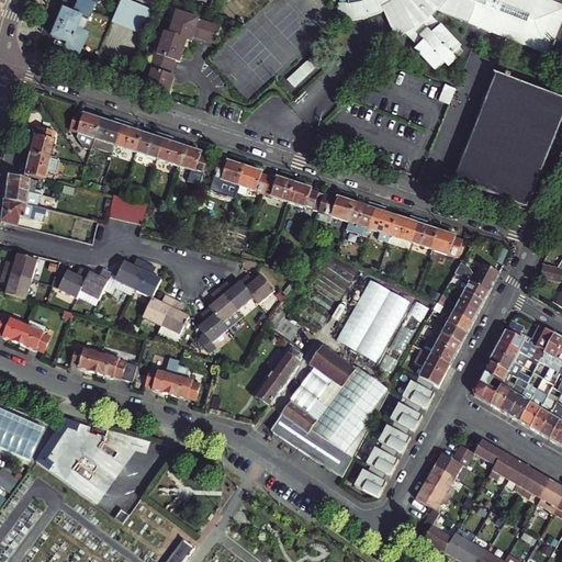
[(78,0),(76,6),(90,12),(94,2),(88,0),(78,0)]
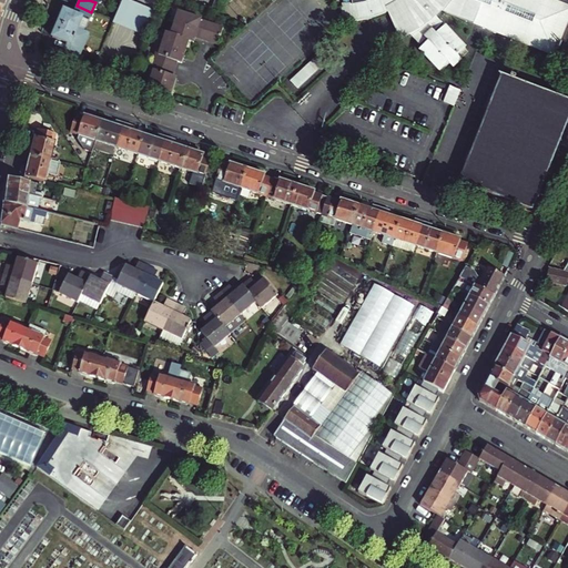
[(404,37),(413,43),(413,44),(414,42),(425,51),(427,48),(429,50),(427,53),(450,71),(470,43),(436,18),(440,11),(553,54),(558,40),(564,42),(557,57),(567,61),(567,0),(555,0),(554,2),(548,0),(376,0),(375,0),(363,4),(344,6),(344,23),(367,22),(385,16),(387,16),(395,12),(402,8),(405,6),(412,19),(404,37)]
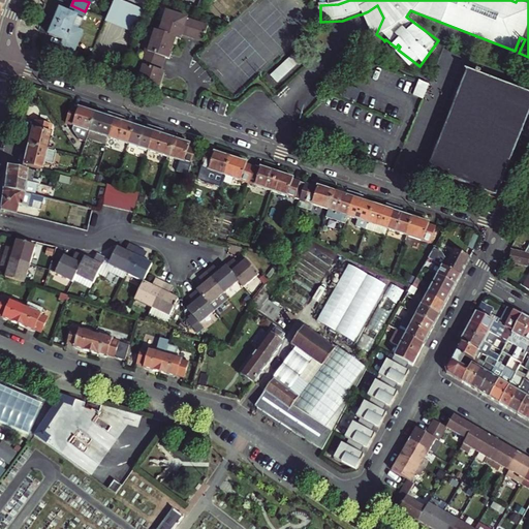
[(82,19),(85,11),(71,5),(68,12),(59,9),(49,35),(61,40),(58,49),(73,55),(83,31),(72,27),(76,17),(82,19)]
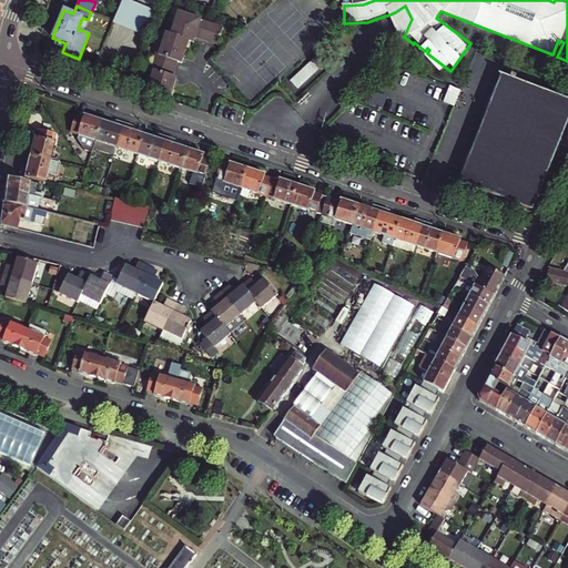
[(387,16),(385,16),(406,49),(413,43),(404,37),(412,19),(405,6),(402,8),(395,12),(387,16)]
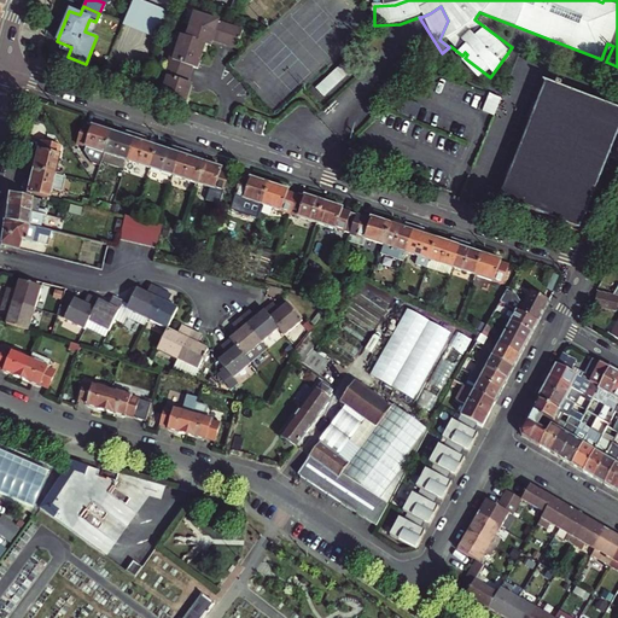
[(184,110),(190,92),(192,86),(186,85),(192,68),(196,69),(205,44),(210,46),(211,41),(237,50),(243,31),(196,13),(187,38),(182,35),(174,59),(170,58),(163,76),(167,77),(158,101),(184,110)]
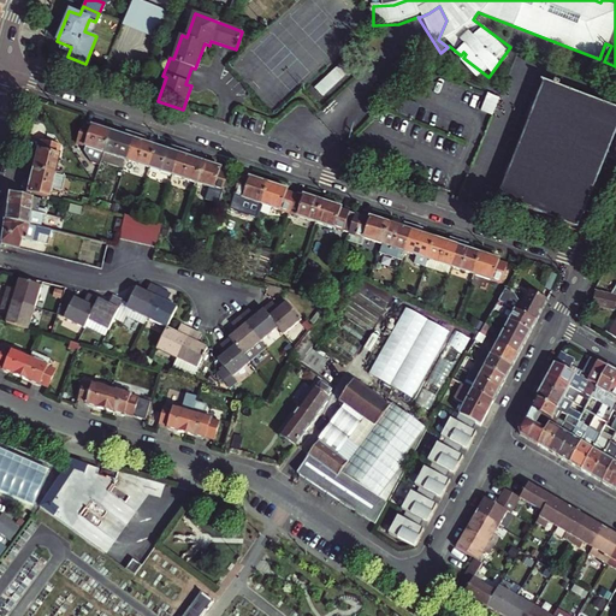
[(320,95),(345,76),(339,67),(314,86),(320,95)]
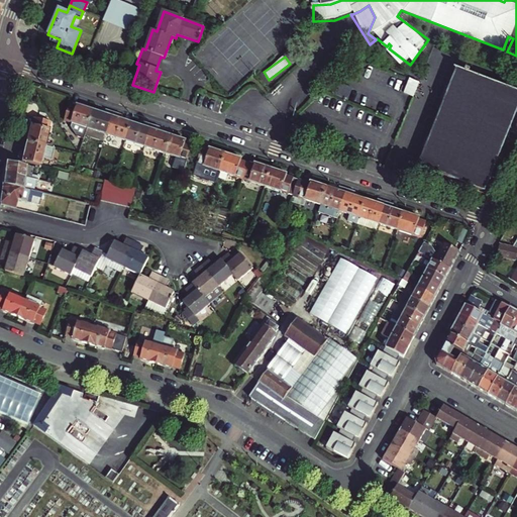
[(516,90),(456,68),(419,168),(485,193),(509,130),(516,107),(516,90)]
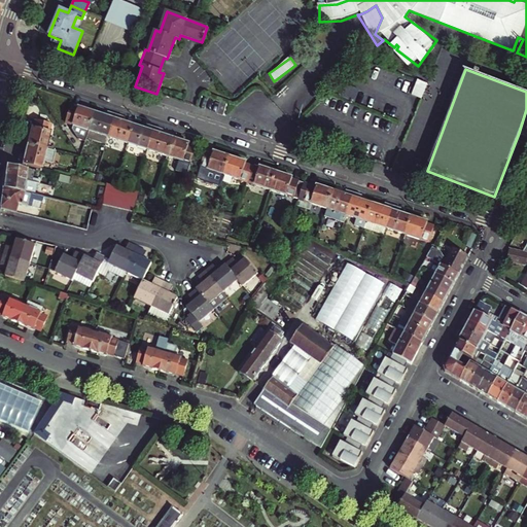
[(422,99),(428,84),(419,80),(414,95),(422,99)]
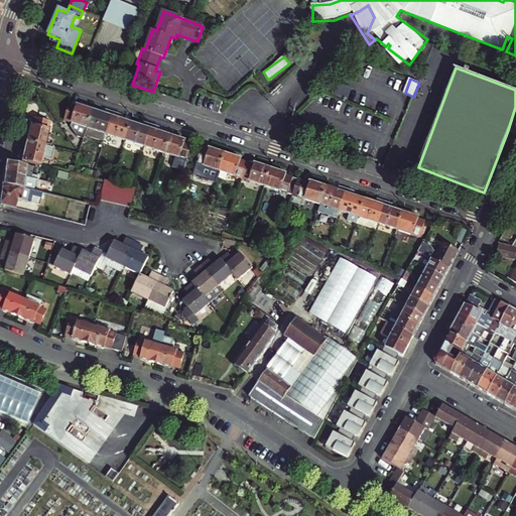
[(339,83),(334,94),(347,99),(351,89),(339,83)]
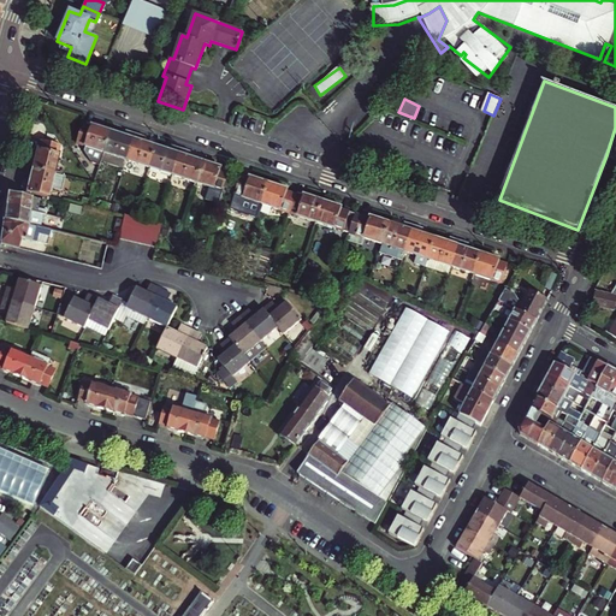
[(90,128),(82,125),(76,144),(102,153),(110,132),(92,126),(90,128)]
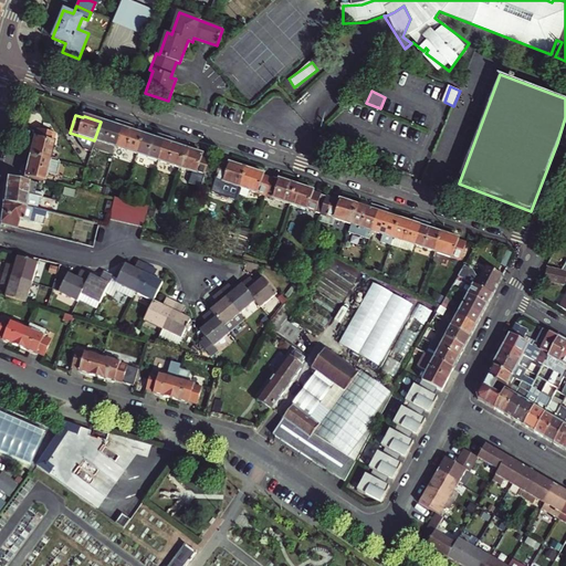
[(116,148),(124,124),(116,122),(115,126),(101,122),(94,140),(116,148)]
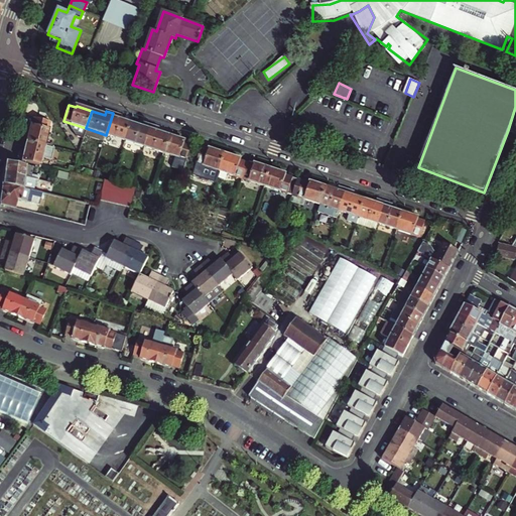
[(121,115),(113,113),(106,135),(125,141),(131,124),(119,120),(121,115)]
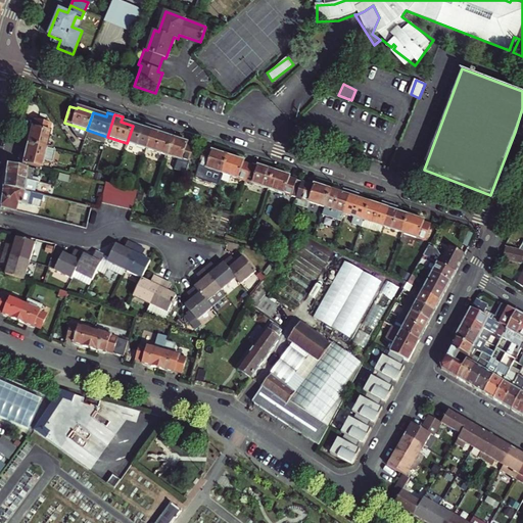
[(34,117),(26,143),(45,147),(51,122),(34,117)]
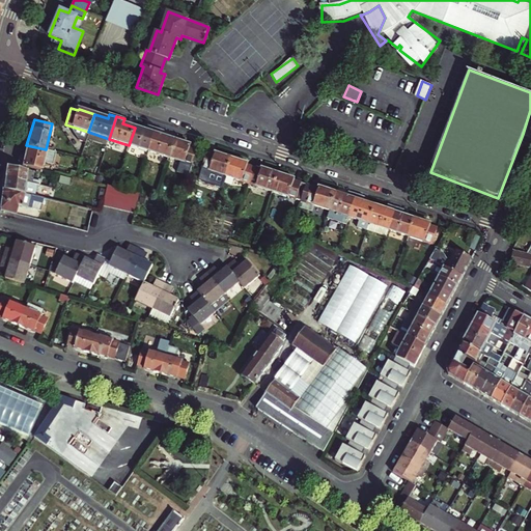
[(148,151),(156,129),(148,127),(146,131),(135,128),(129,145),(148,151)]
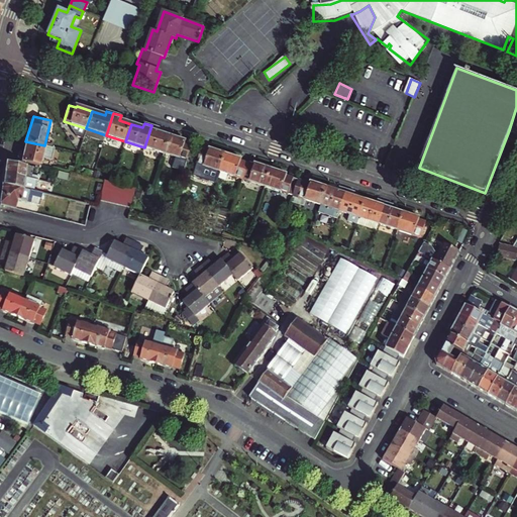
[(160,128),(151,125),(144,147),(166,154),(172,137),(159,132),(160,128)]
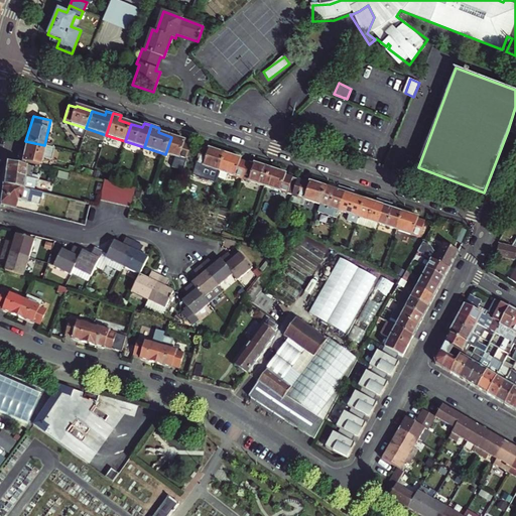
[(291,126),(287,136),(296,139),(300,130),(291,126)]
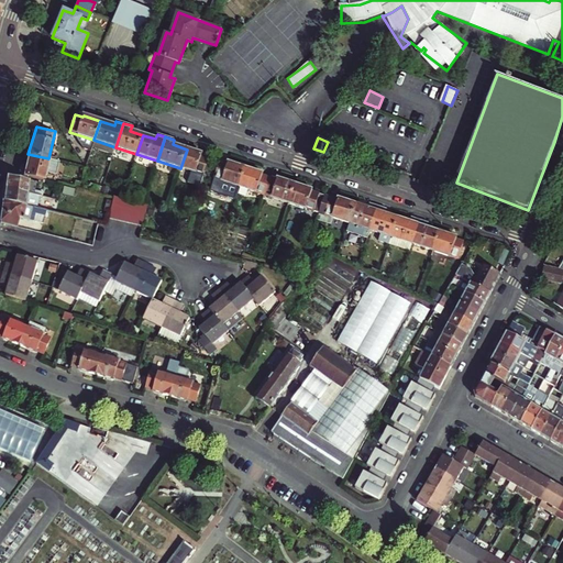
[(202,154),(187,150),(180,168),(192,173),(189,180),(200,184),(209,158),(201,156),(202,154)]
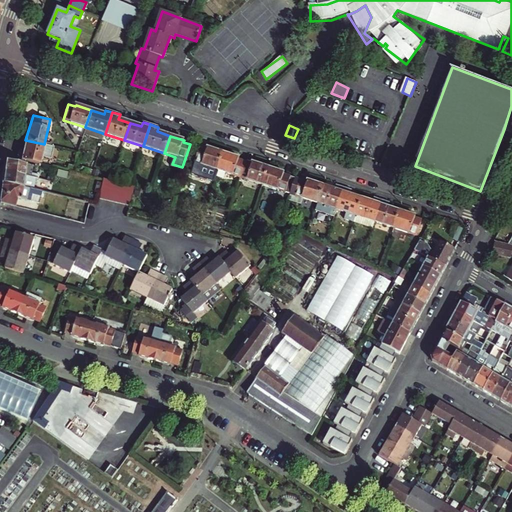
[(44,144),(25,140),(22,153),(18,152),(18,154),(16,153),(15,157),(39,163),(41,156),(50,158),(53,146),(44,144)]
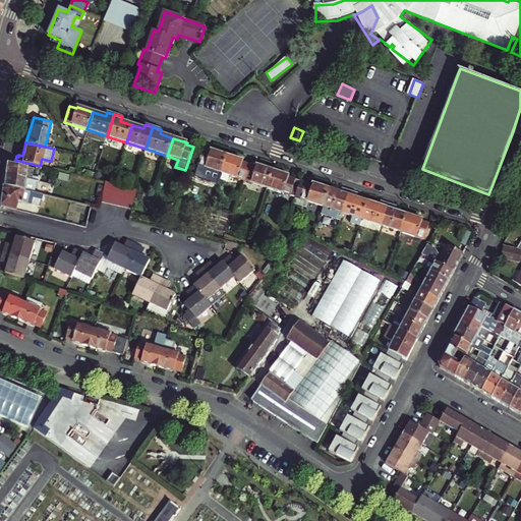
[(197,166),(220,174),(226,155),(211,150),(210,152),(204,150),(197,166)]
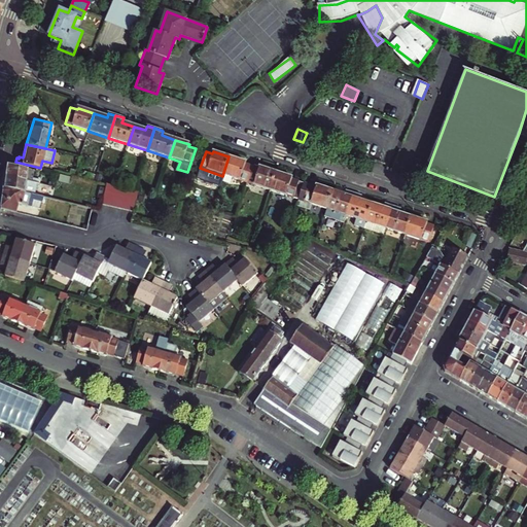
[(222,176),(246,183),(251,167),(245,165),(246,163),(229,156),(222,176)]
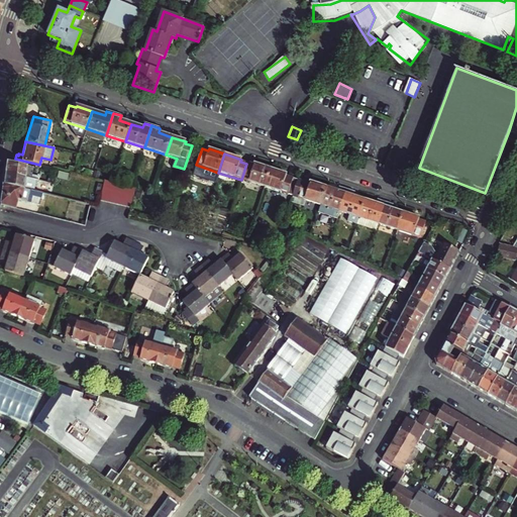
[(33,168),(6,162),(4,173),(33,180),(38,181),(39,178),(32,176),(33,168)]
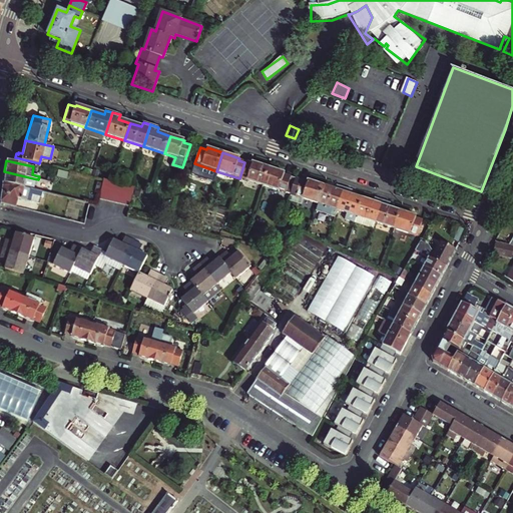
[(239,178),(263,186),(269,167),(252,162),(251,164),(244,162),(239,178)]
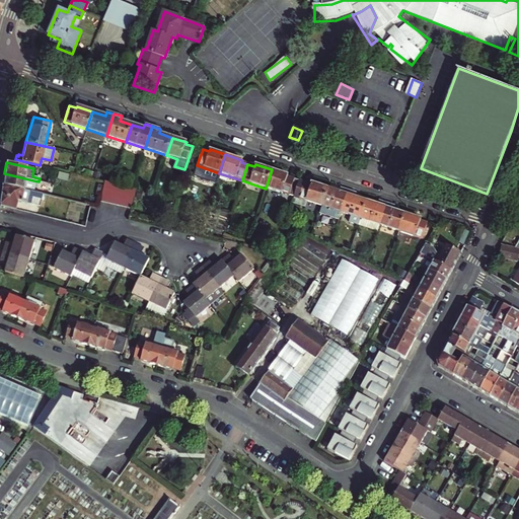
[(287,175),(272,169),(266,189),(293,198),(298,180),(287,177),(287,175)]
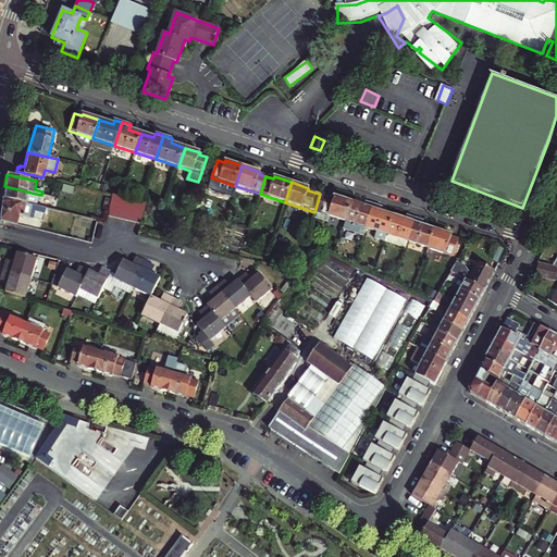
[(36,194),(4,186),(3,199),(33,206),(36,194)]
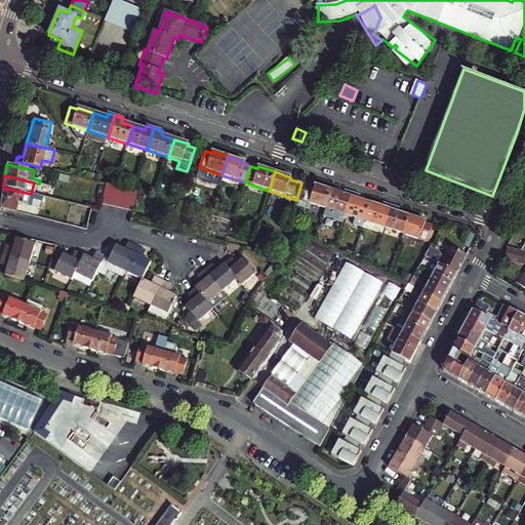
[(296,200),(325,209),(331,191),(315,186),(315,187),(301,183),(296,200)]
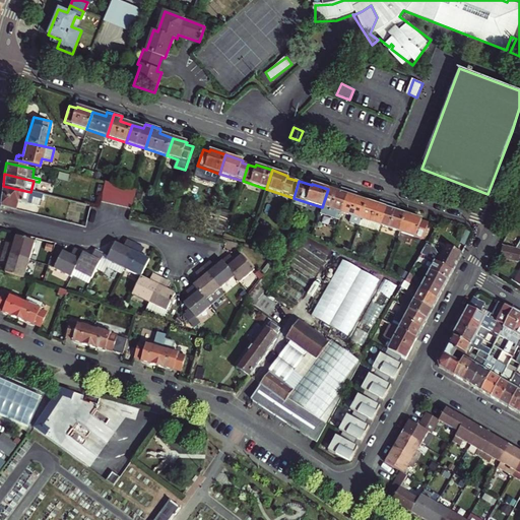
[(99,203),(131,209),(135,188),(103,182),(99,203)]
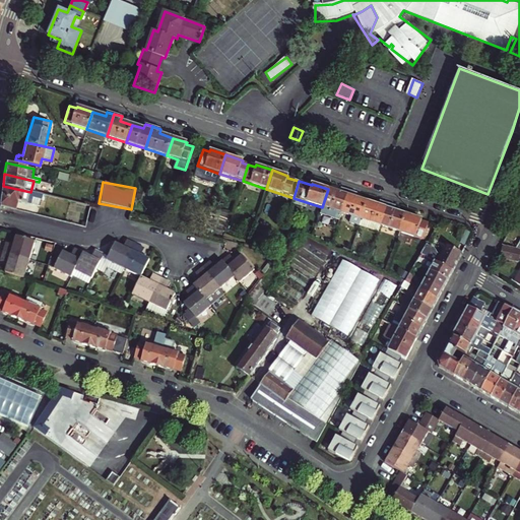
[(30,192),(3,186),(0,205),(0,206),(13,209),(15,201),(39,207),(42,195),(30,192)]
